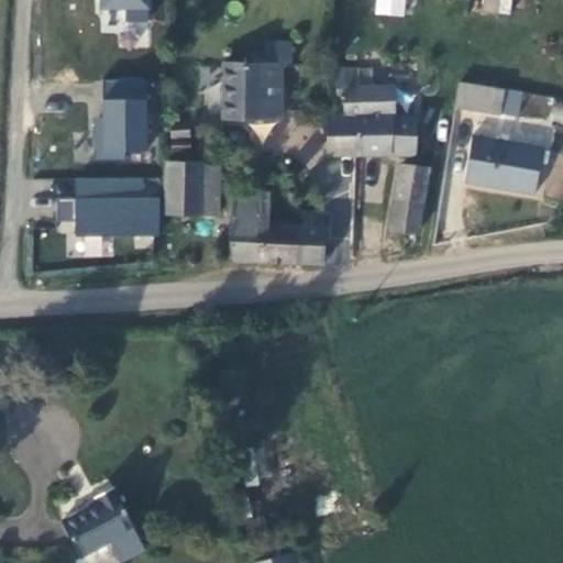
[(96,0),(97,6),(120,6),(120,20),(143,20),(142,0),(96,0)]
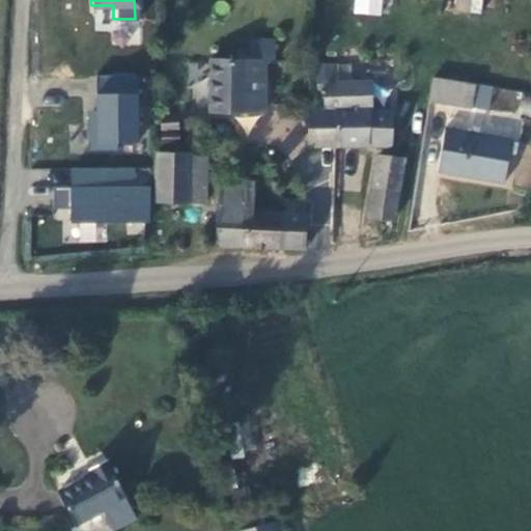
[(382,17),(382,0),(353,0),(353,14),(382,17)]
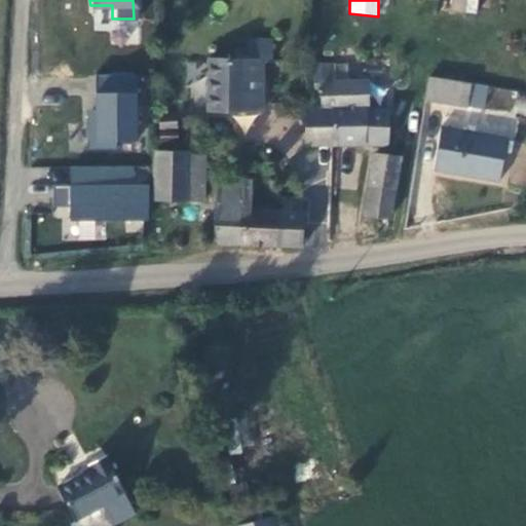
[(477,14),(478,0),(449,0),(448,10),(477,14)]
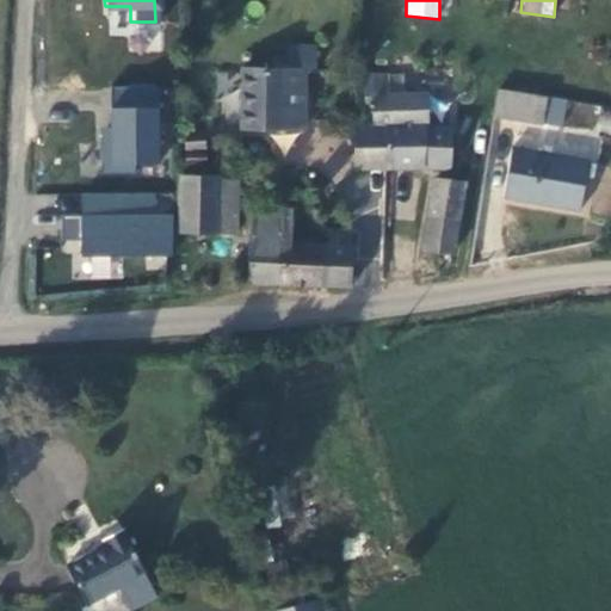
[(246,129),(308,127),(304,71),(244,71),(246,129)]
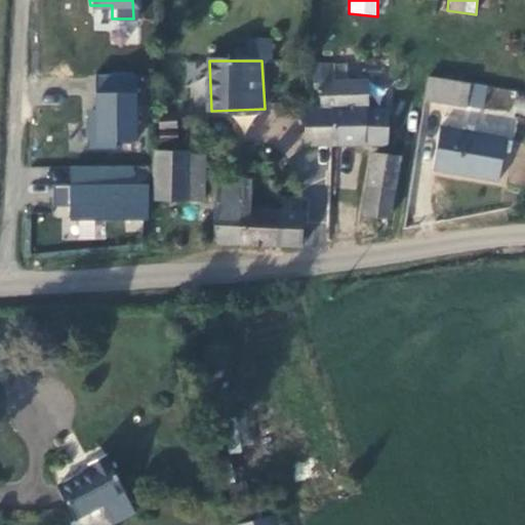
[(133,73),(92,73),(93,108),(85,108),(85,147),(114,147),(113,139),(133,138),(133,73)]
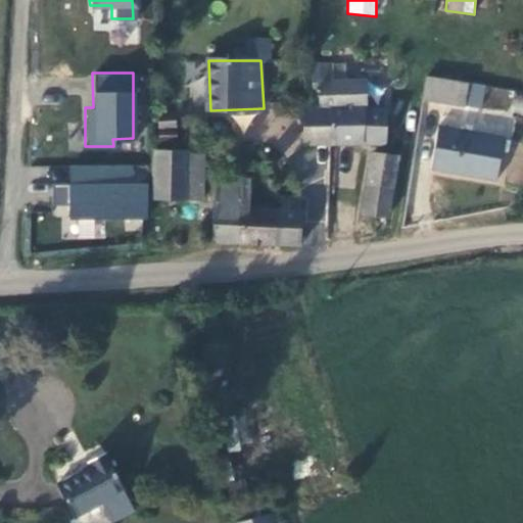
[(427,77),(423,99),(464,105),(467,84),(427,77)]
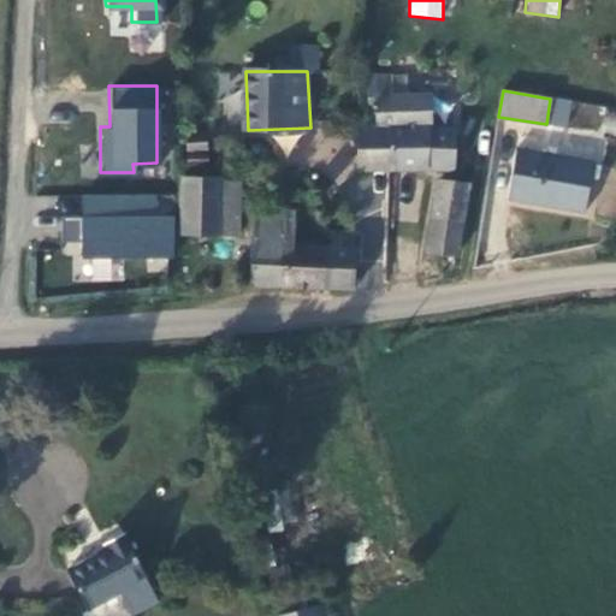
[(456,130),(431,131),(430,98),(380,99),(378,126),(391,126),(396,165),(456,163),(456,130)]
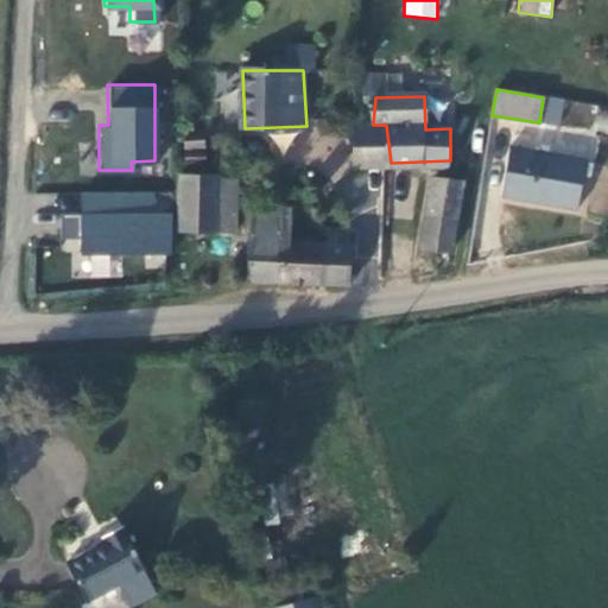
[(363,124),(355,125),(356,164),(391,163),(386,125),(373,125),(363,124)]
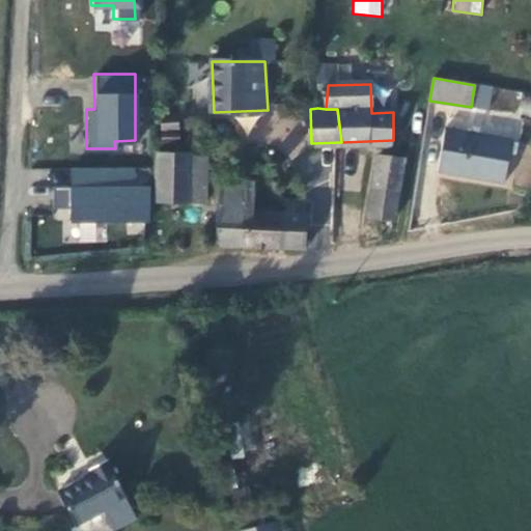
[(177,117),(162,117),(162,144),(178,143),(177,117)]
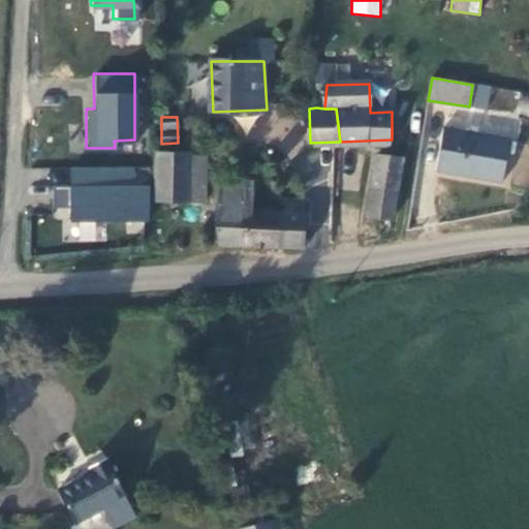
[(509,139),(443,129),(437,169),(503,180),(509,139)]
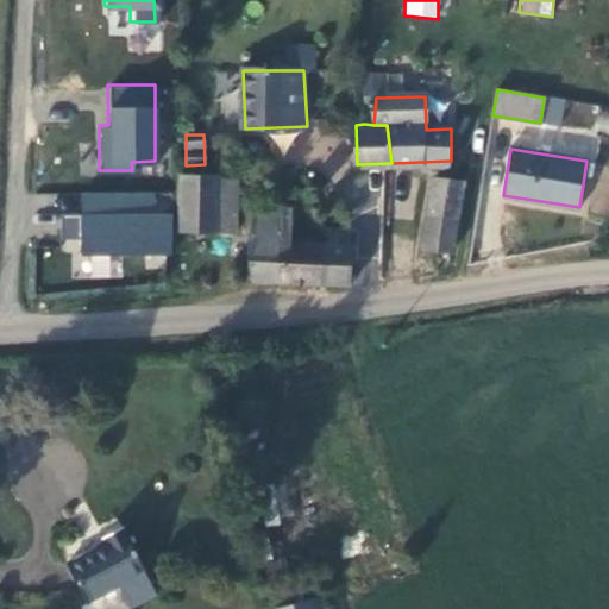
[(237,227),(237,180),(180,179),(180,230),(237,227)]
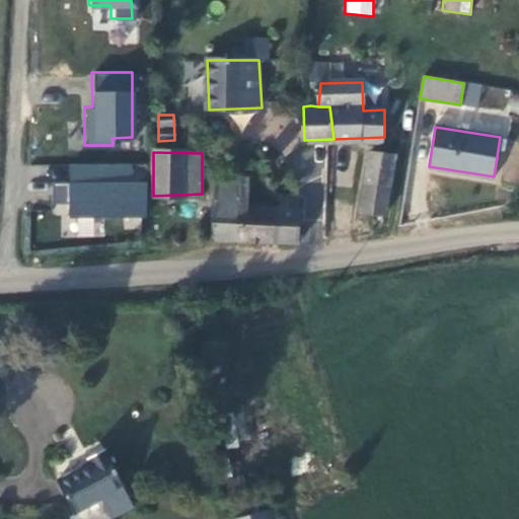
[(394,156),(367,152),(360,212),(387,215),(394,156)]
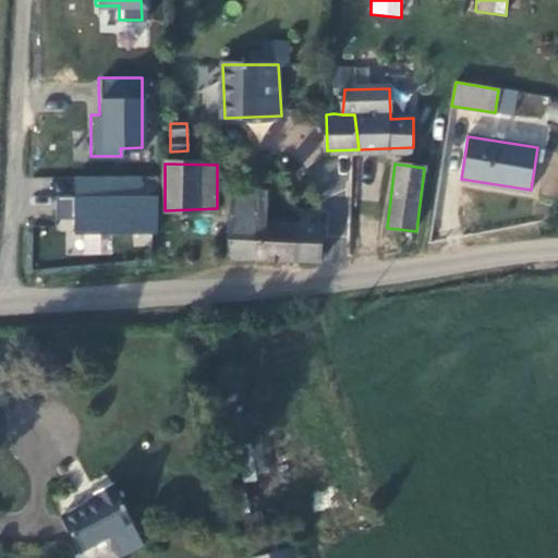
[(142,176),(76,177),(76,196),(57,196),(57,219),(75,218),(75,233),(159,232),(159,195),(143,195),(142,176)]
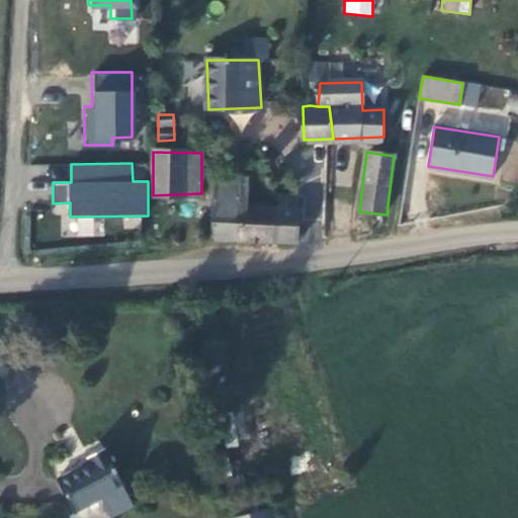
[(216,175),(214,240),(299,241),(301,197),(280,196),(279,208),(251,206),(253,177),(216,175)]
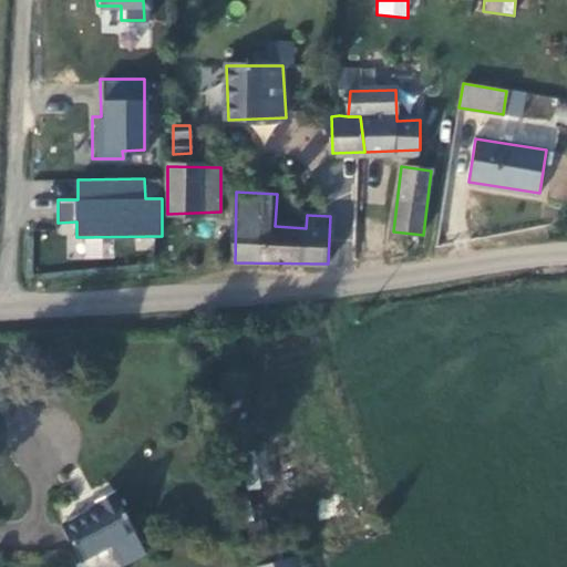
[(135,534),(114,490),(95,498),(100,506),(63,524),(81,560),(135,534)]
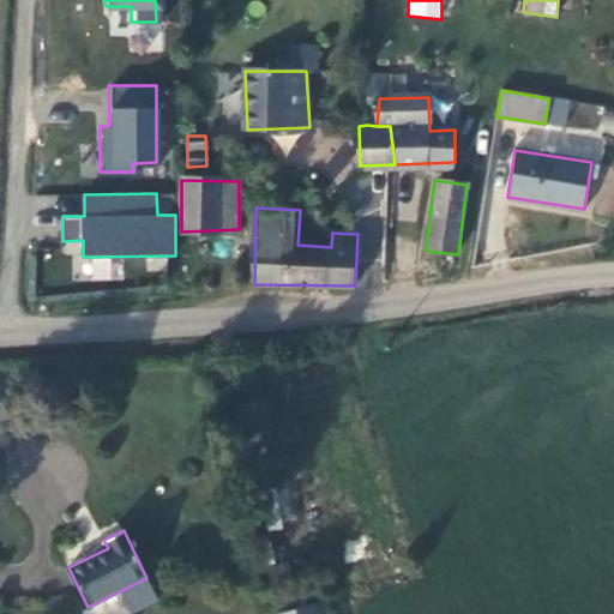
[(281,613),(315,613),(313,602),(281,609),(281,613)]
